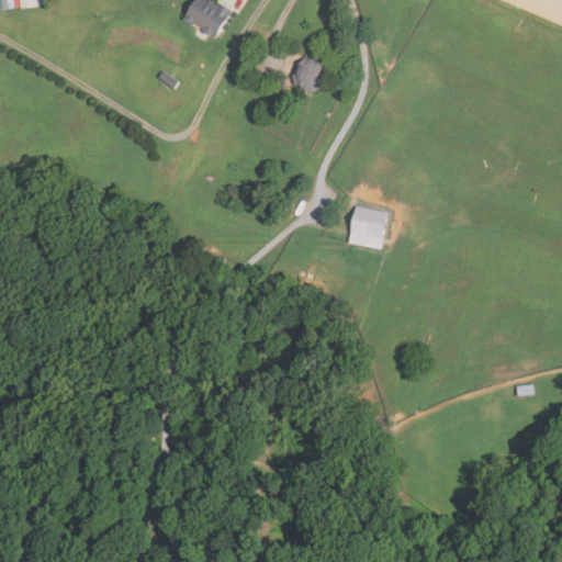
[(220,2),(233,10),(217,37),(211,34),(210,35),(204,32),(206,30),(195,24),(194,26),(183,20),(194,0),(209,0),(218,6),(220,2)]
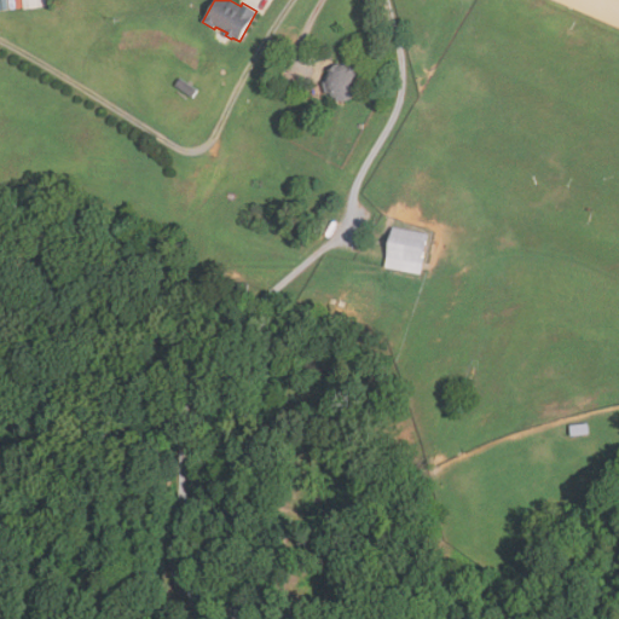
[(346,100),(337,99),(333,97),(329,93),(327,93),(324,84),(327,82),(327,76),(329,71),(328,69),(336,64),(339,68),(343,67),(347,68),(350,65),(360,74),(360,85),(359,91),(356,96),(351,99),(346,100)]
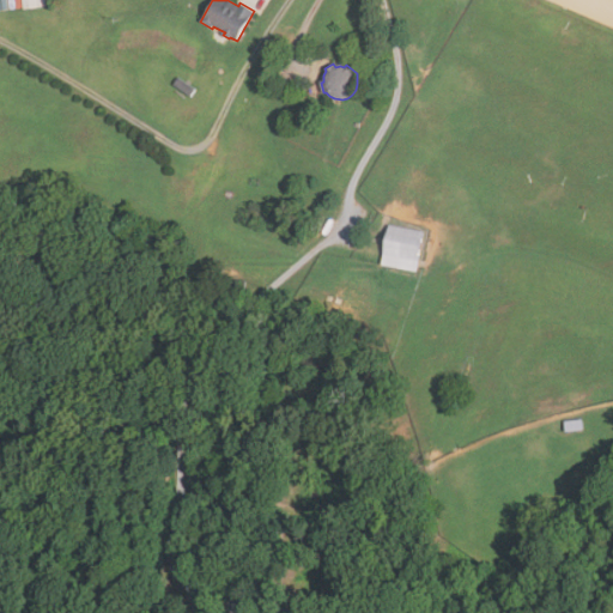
[(192,97),(174,85),(178,78),(196,90),(192,97)]
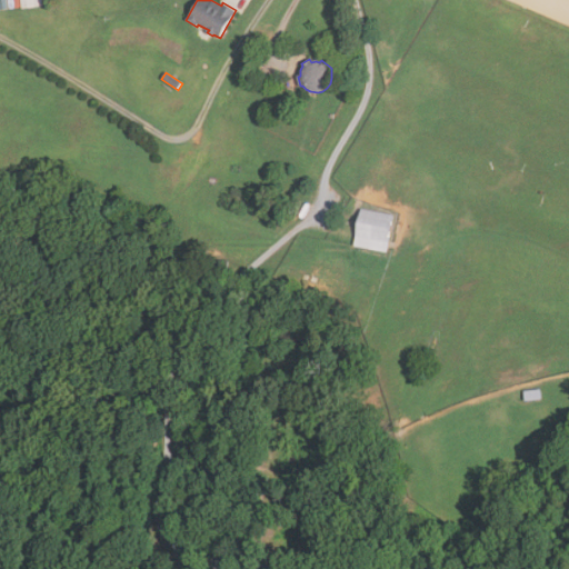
[(386,252),(355,247),(361,209),(393,216),(386,252)]
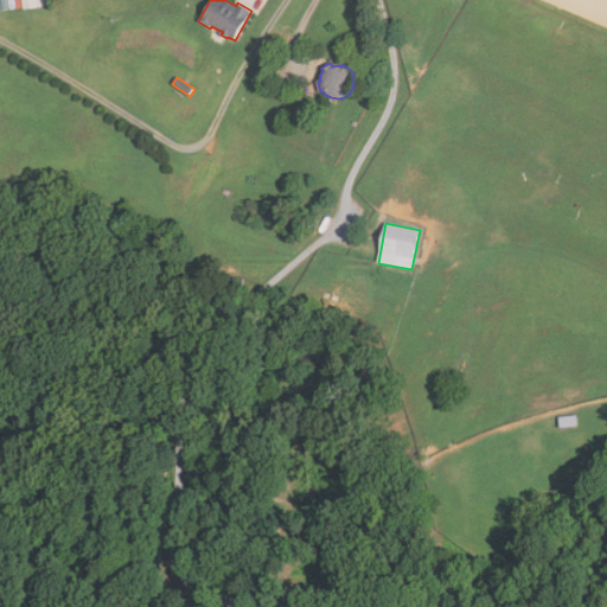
[(561,428),(561,419),(577,416),(579,427),(561,428)]
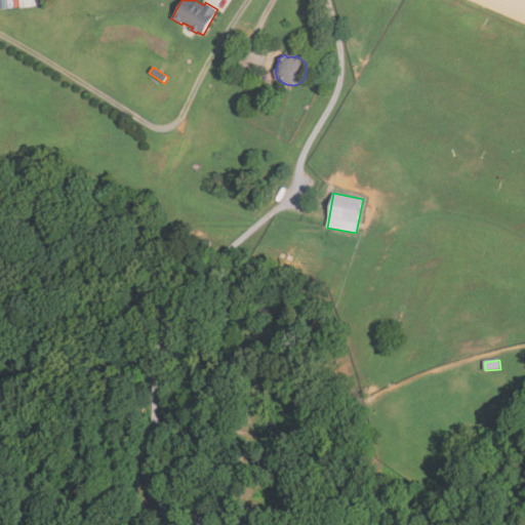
All buildings are outlined.
